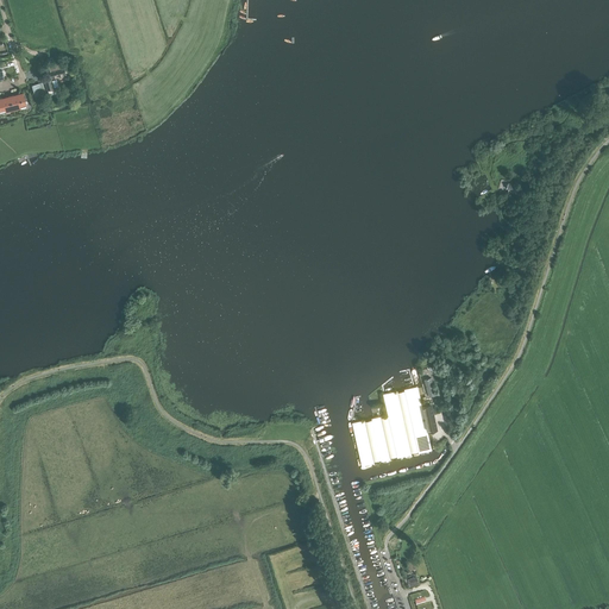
[(62,68),(61,62),(49,66),(51,71),(52,77),(67,74),(64,68),(62,68)]
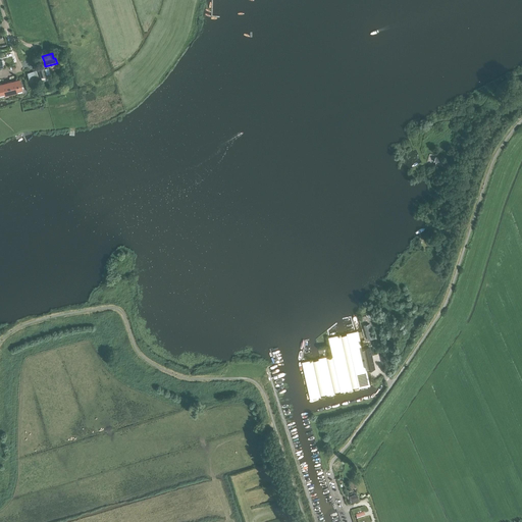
[(45,68),(39,69),(41,77),(42,77),(43,81),(48,79),(47,75),(45,68)]
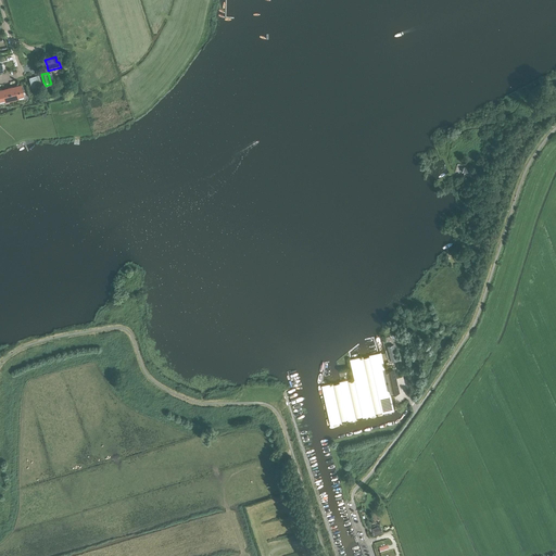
[(33,89),(34,90),(36,90),(39,89),(40,88),(41,87),(41,86),(42,85),(39,75),(29,78),(32,88),(33,89)]
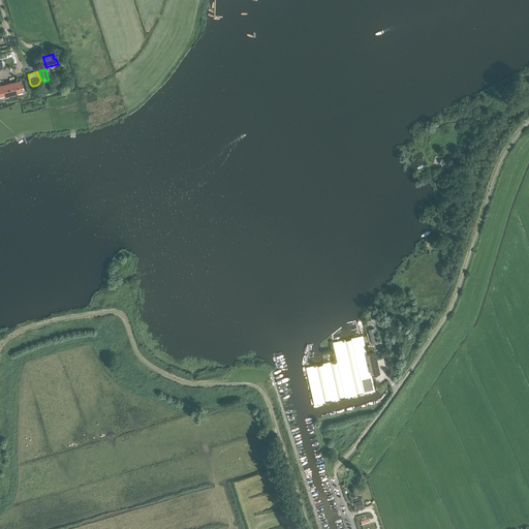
[(21,81),(9,83),(12,95),(19,94),(19,93),(23,92),(22,91),(23,91),(21,81)]
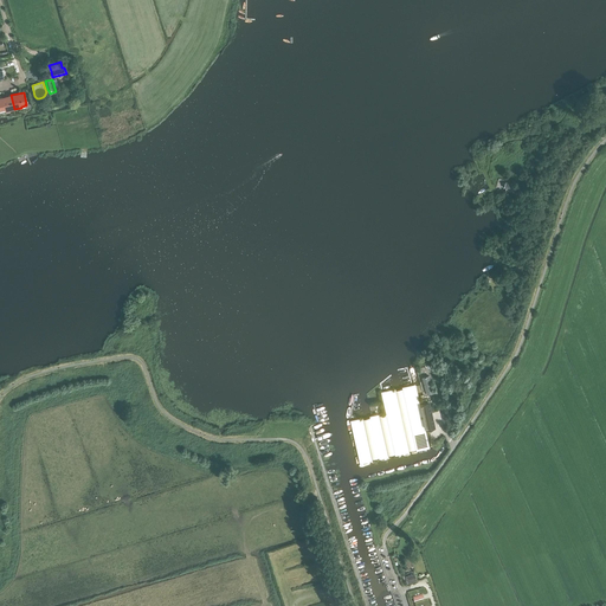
[(0,110),(0,111),(6,110),(6,111),(14,109),(11,95),(0,97),(0,110)]
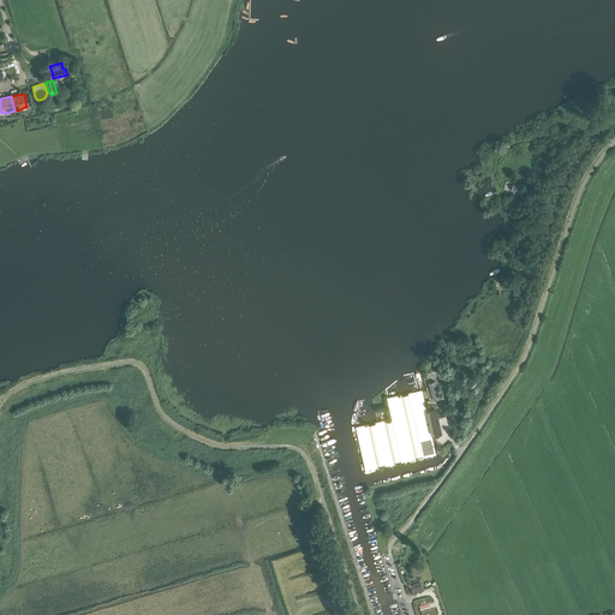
[(428,382),(434,400),(440,398),(435,381),(428,382)]
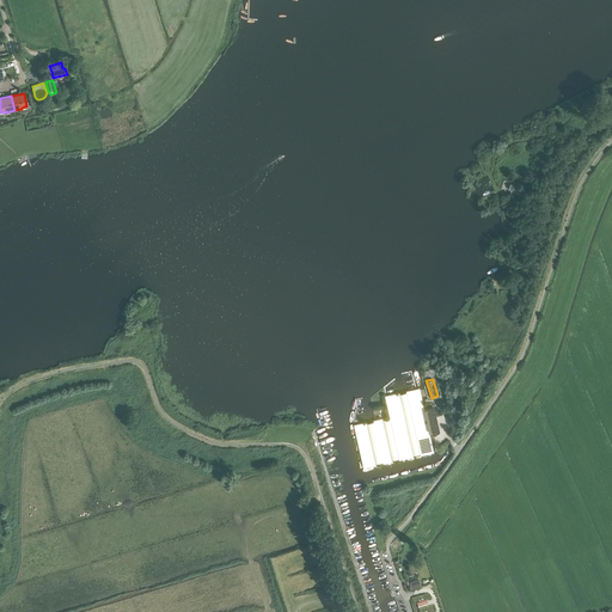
[(355,424),(354,424),(355,432),(356,436),(362,466),(363,466),(375,464),(383,461),(392,460),(398,458),(414,456),(420,453),(434,451),(433,442),(430,434),(429,433),(439,430),(434,408),(426,409),(426,410),(424,405),(423,401),(421,391),(420,389),(417,389),(415,389),(407,391),(407,392),(401,395),(399,392),(398,393),(385,396),(390,418),(384,420),(383,418),(375,420),(373,421),(374,422),(367,423),(367,422),(366,422),(355,424)]
